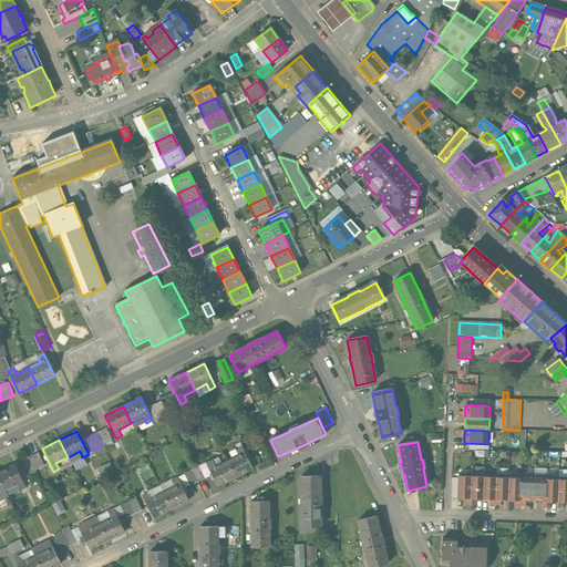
[(238,455),(226,462),(235,478),(253,470),(241,446),(236,450),(238,455)]
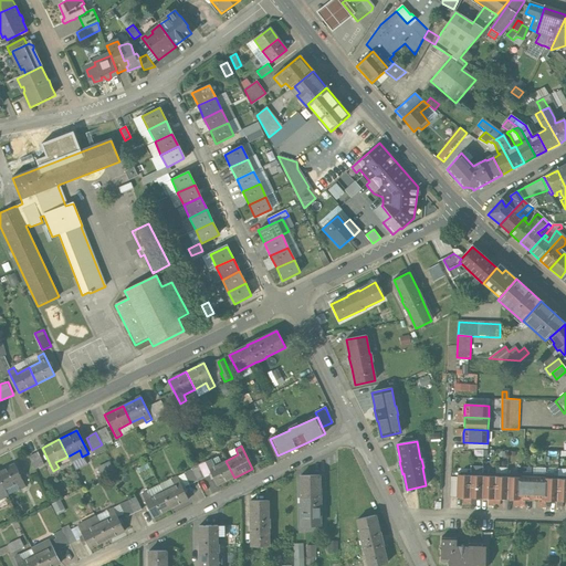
[(80,450),(67,457),(71,462),(82,457),(80,450)]
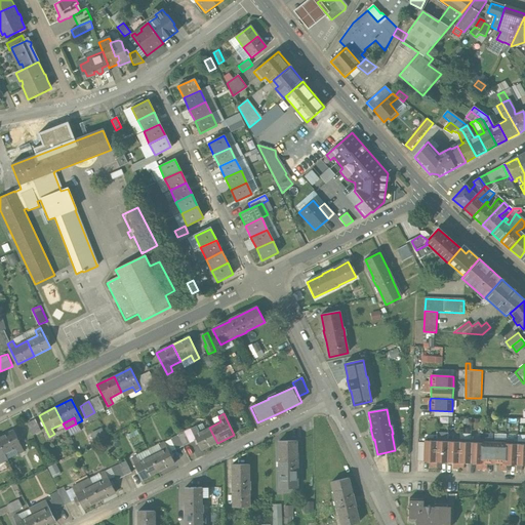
[(36,418),(27,422),(33,436),(42,432),(36,418)]
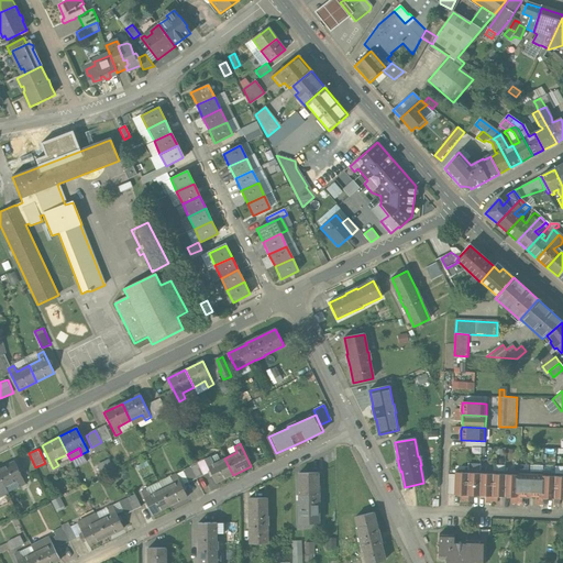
[(224,459),(213,464),(210,459),(205,462),(216,484),(233,475),(224,459)]
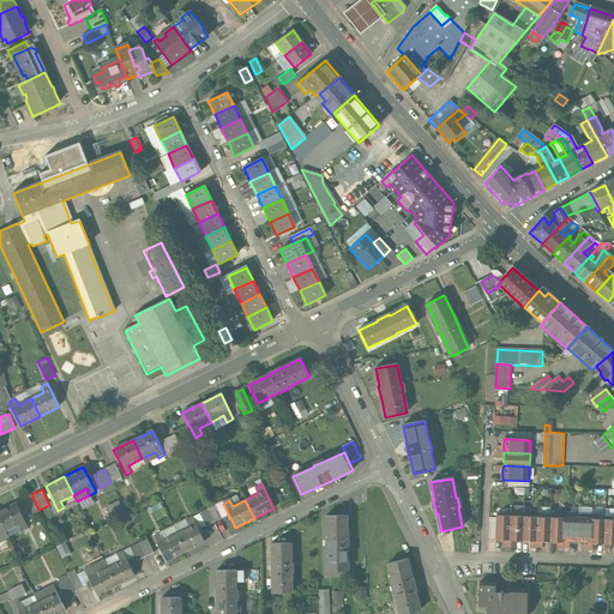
[(14,504),(0,511),(0,521),(5,531),(17,525),(20,531),(28,529),(14,504)]
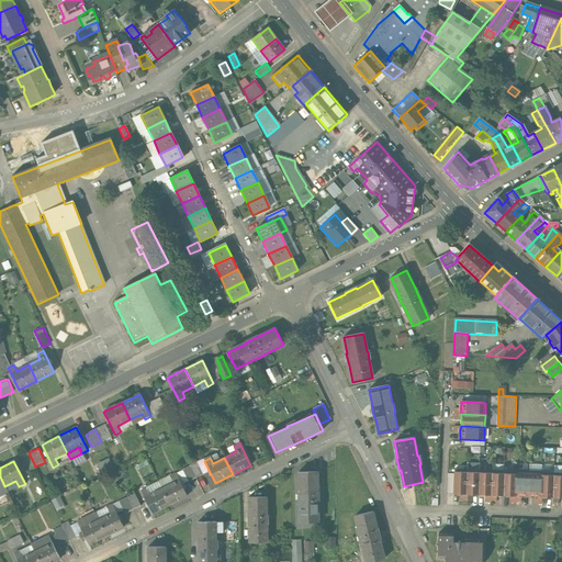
[(467,471),(454,470),(453,474),(453,494),(463,494),(465,494),(467,471)]
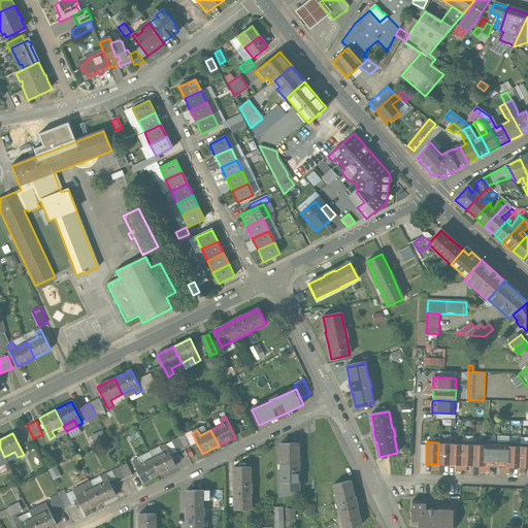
[(451,442),(438,442),(437,464),(440,464),(450,465),(451,442)]
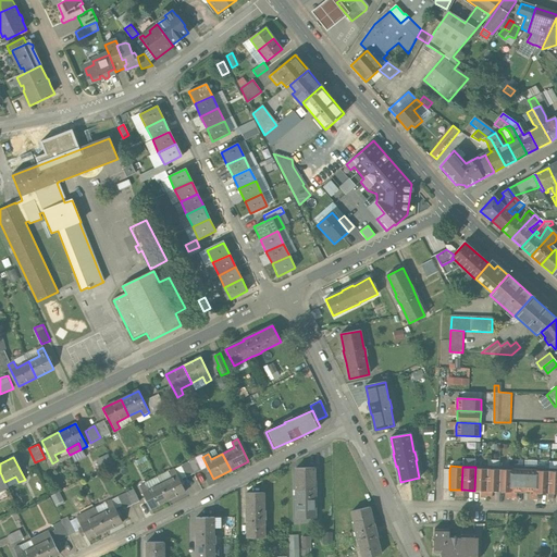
[(487,467),(475,467),(474,491),(483,491),(486,491),(487,467)]
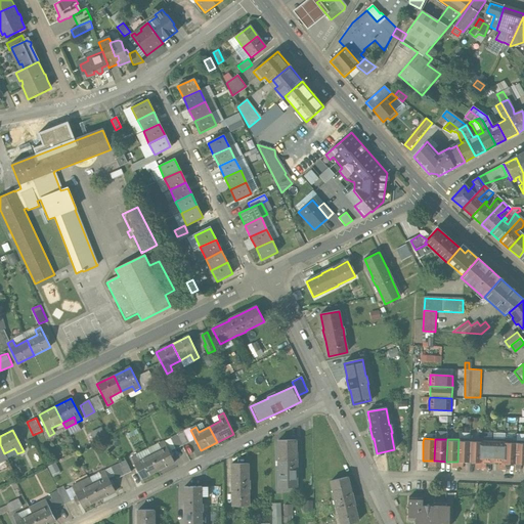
[(471,440),(459,439),(457,462),(460,462),(470,462),(471,440)]
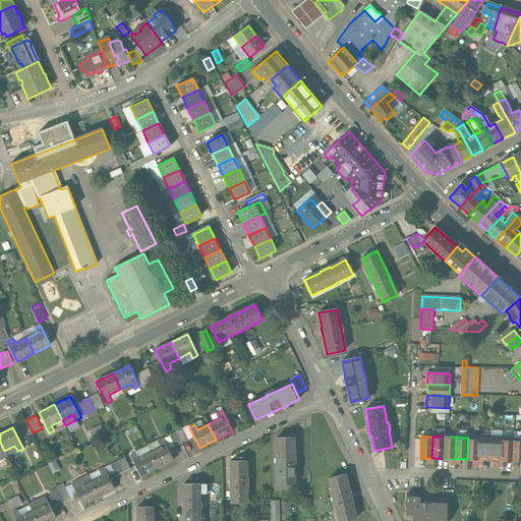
[(490,438),(478,437),(478,438),(477,459),(480,459),(489,460),(490,438)]
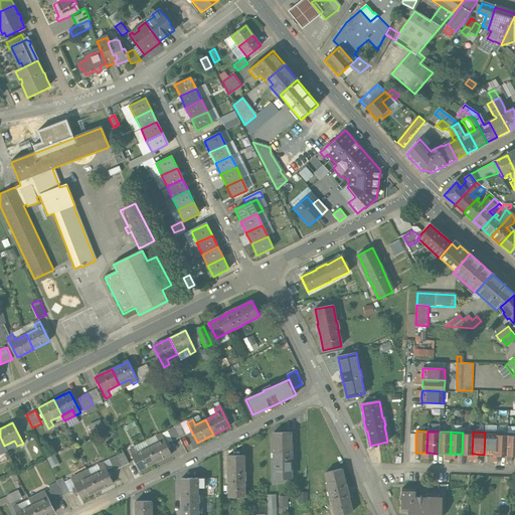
[(473,433),(463,433),(462,454),(470,455),(472,455),(472,454),(473,433)]
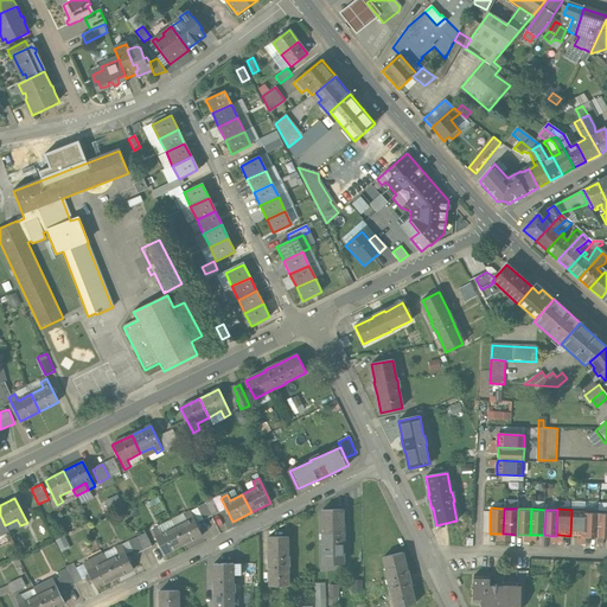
[(586,510),(572,510),(570,536),(581,536),(585,536),(586,511),(586,510)]
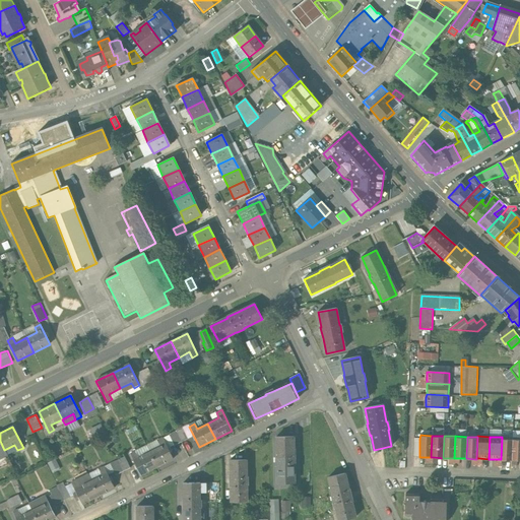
[(294,438),(276,438),(276,454),(276,466),(277,483),(294,482),(294,464),(295,464),(294,456),(294,438)]
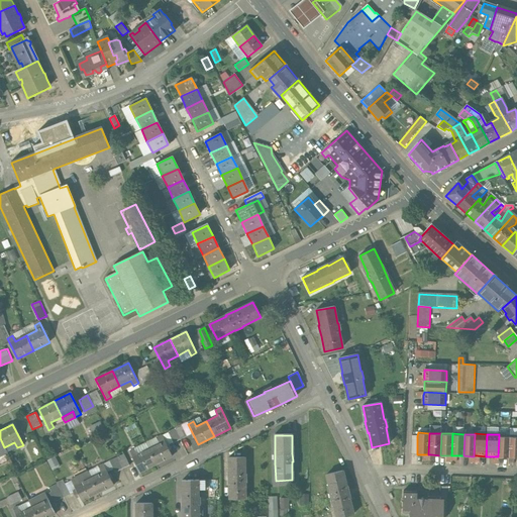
[(510,435),(499,435),(498,456),(498,457),(500,457),(509,458),(510,435)]
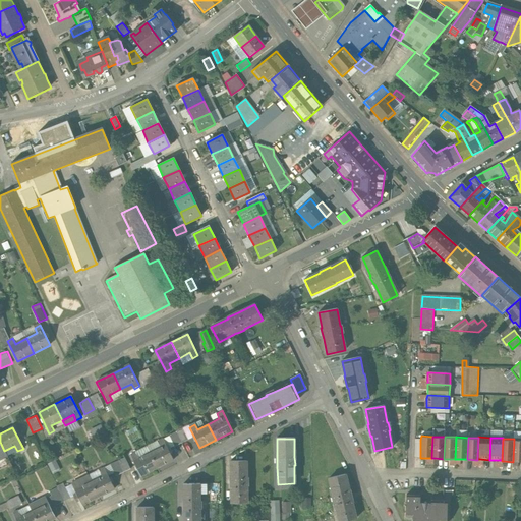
[(163,440),(158,443),(160,448),(150,453),(157,468),(173,460),(163,440)]
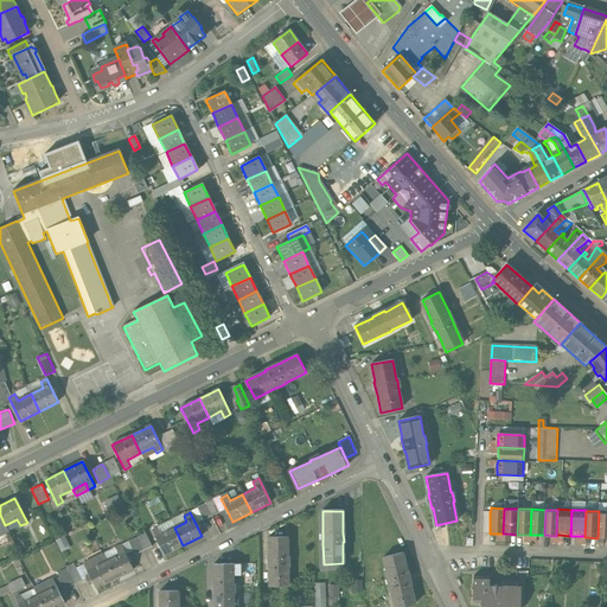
[(174,528),(161,535),(158,528),(152,531),(164,555),(183,545),(174,528)]
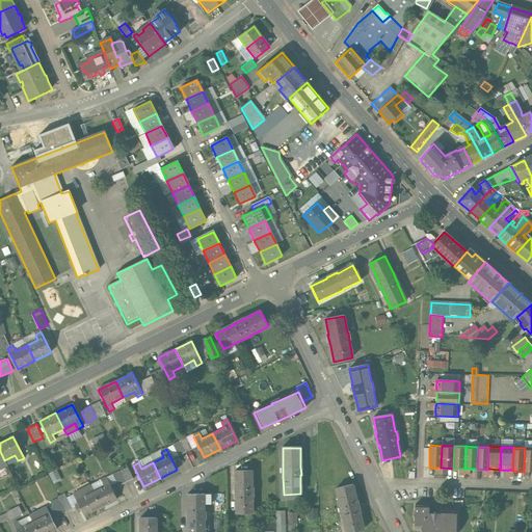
[(251,471),(235,471),(235,486),(235,499),(236,499),(236,514),(253,513),(253,497),(254,497),(253,488),(251,471)]
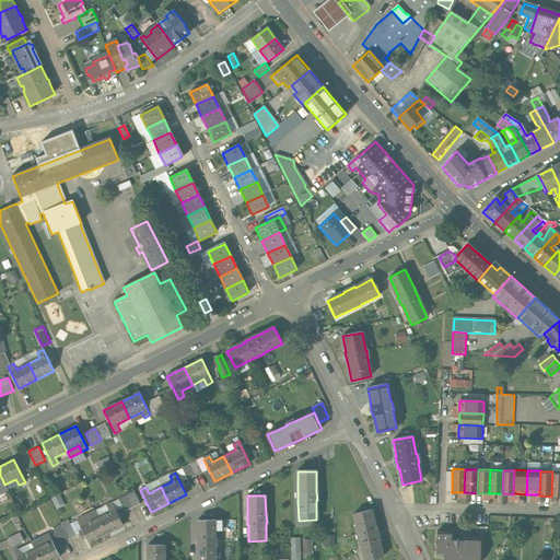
[(108,512),(97,518),(105,535),(123,526),(112,503),(106,506),(108,512)]
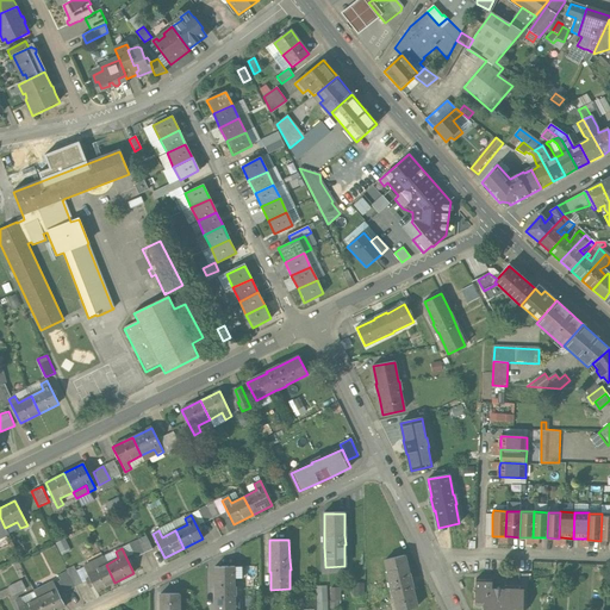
[(404,555),(385,560),(390,582),(392,591),(396,609),(406,609),(417,608),(412,589),(409,574),(404,555)]
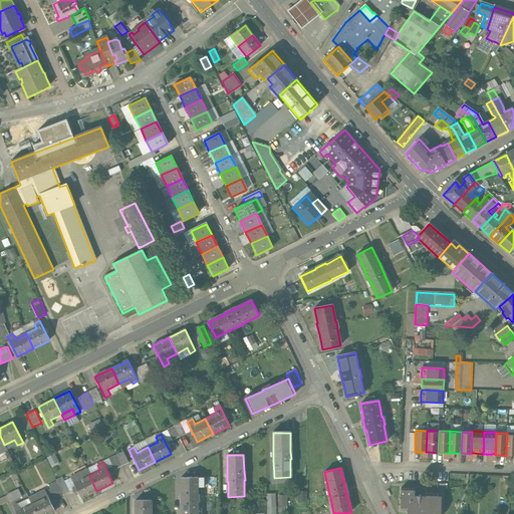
[(89,476),(78,481),(75,475),(70,478),(80,499),(96,491),(89,476)]
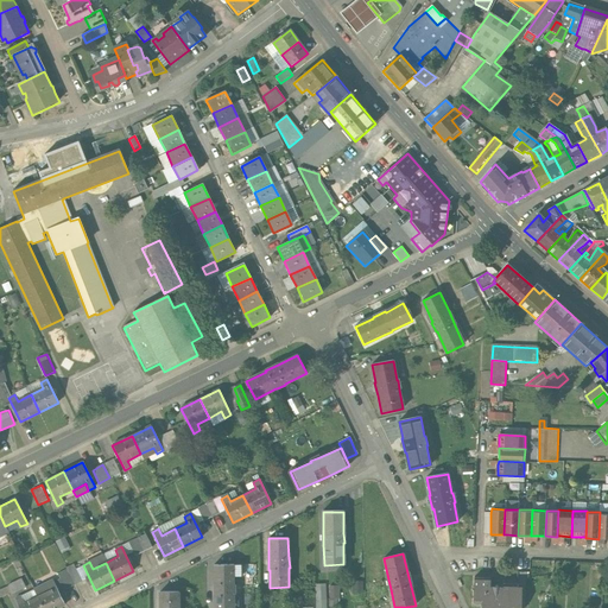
[(233,565),(214,565),(214,583),(214,597),(215,597),(214,607),(233,607),(234,595),(235,595),(234,584),(233,565)]
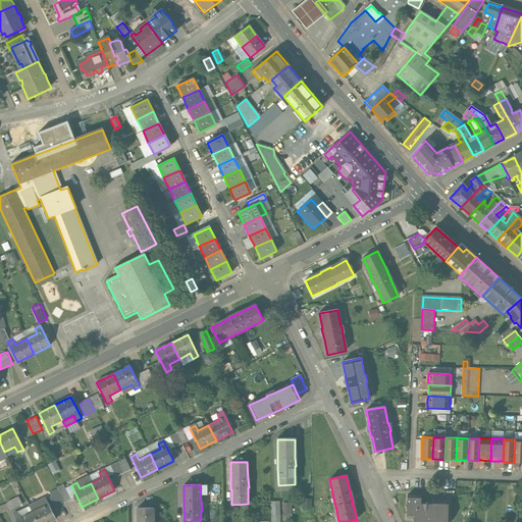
[(431,504),(420,504),(421,497),(407,496),(406,521),(413,521),(447,521),(449,502),(431,501),(431,504)]
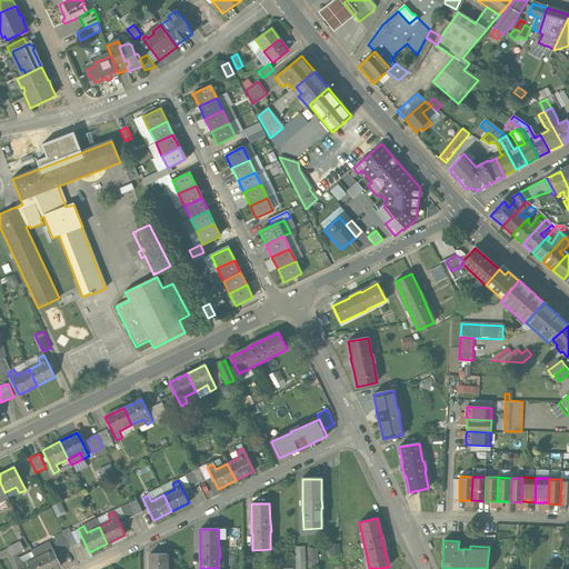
[(9,546),(15,558),(27,552),(21,541),(9,546)]
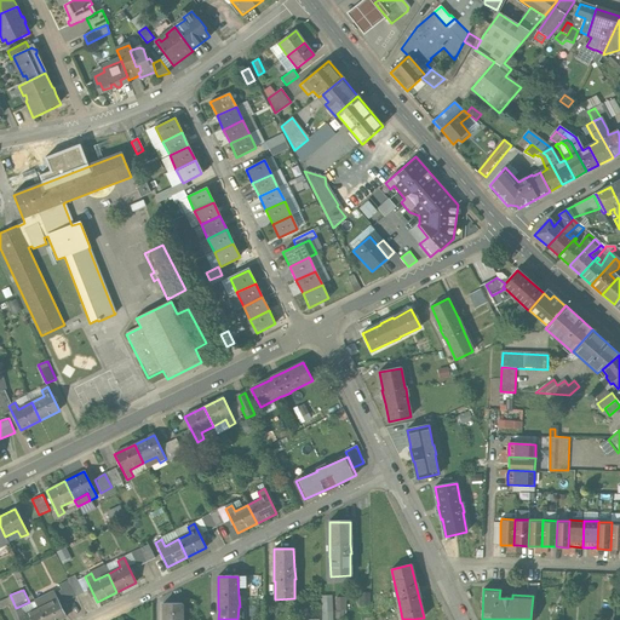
[(50,602),(38,608),(42,619),(58,619),(65,616),(53,592),(47,595),(50,602)]
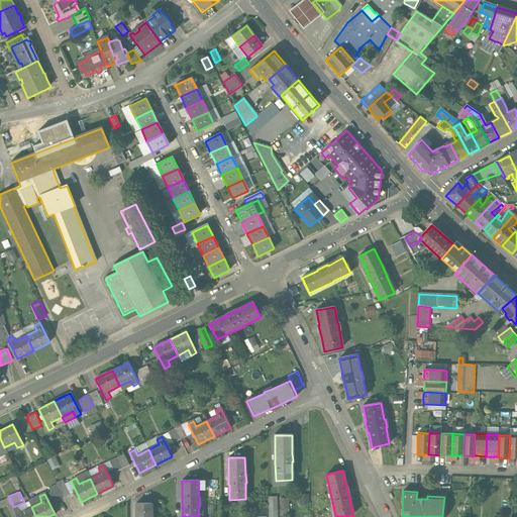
[(278,516),(278,496),(269,496),(269,516),(278,516)]
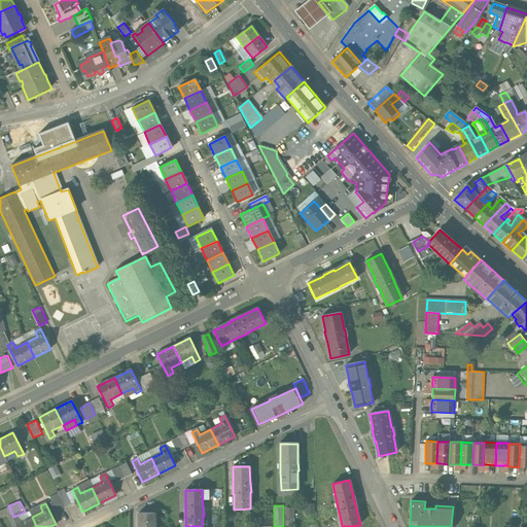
[(296,524),(295,506),(286,507),(286,524),(296,524)]
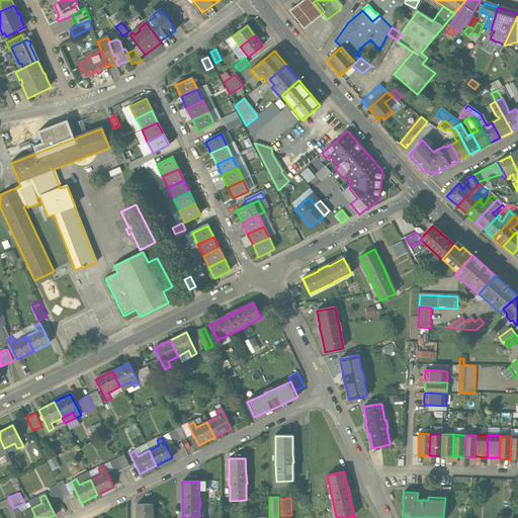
[(152,517),(152,505),(136,505),(136,517),(152,517)]
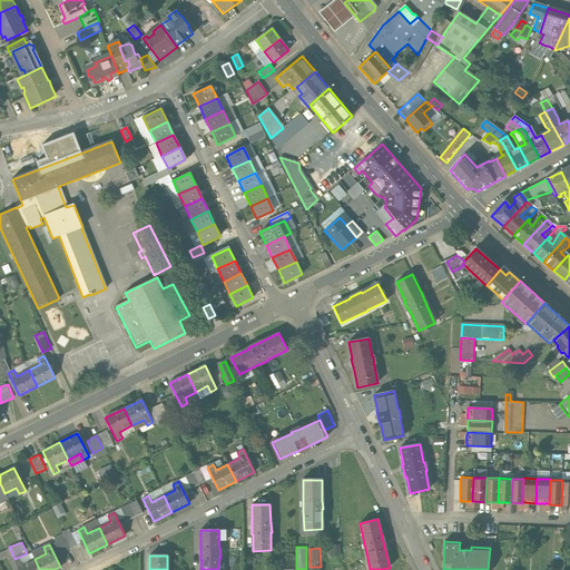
[(39,569),(35,559),(22,564),(20,559),(13,562),(18,569),(39,569)]
